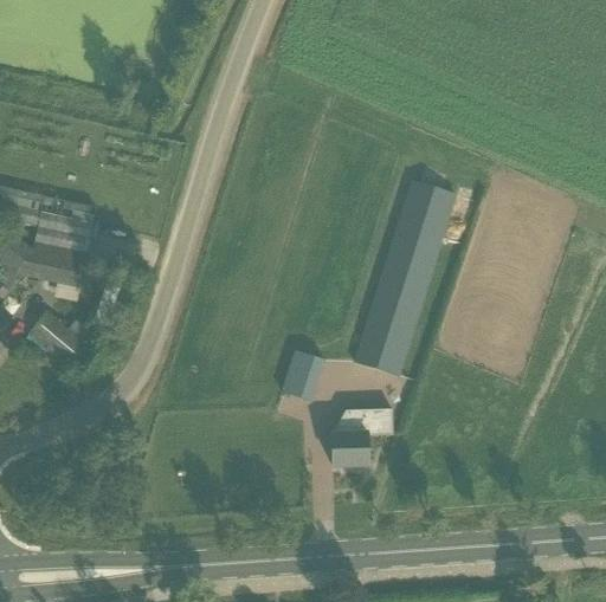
[(400,375),(403,366),(407,351),(457,195),(411,181),(353,361),(400,375)]
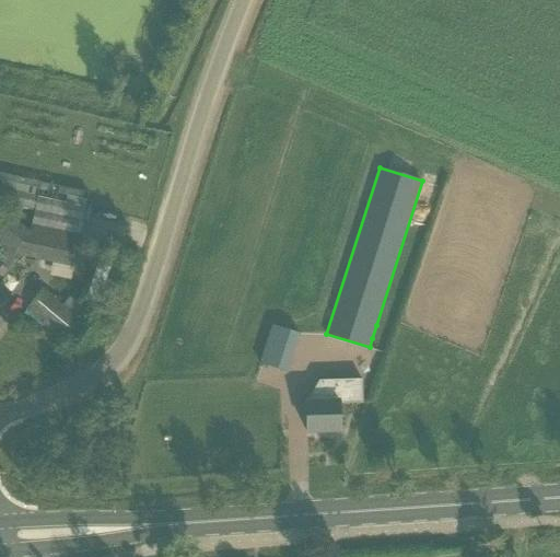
[(0,200),(35,208),(30,230),(3,207),(0,210),(0,239),(8,246),(0,255),(0,303),(9,293),(0,286),(0,278),(21,254),(72,265),(84,206),(88,192),(0,172),(0,200)]
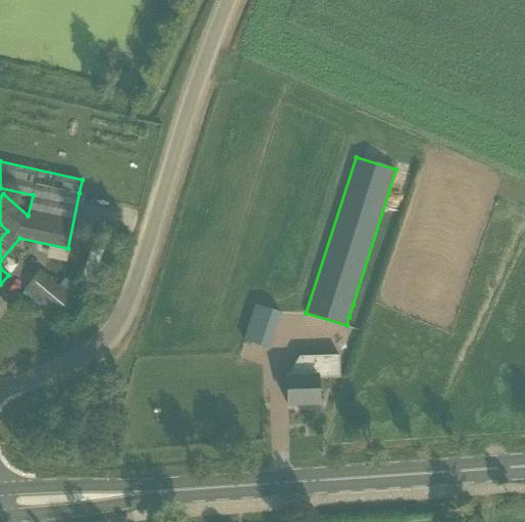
[(81,277),(93,281),(106,242),(94,239),(81,277)]
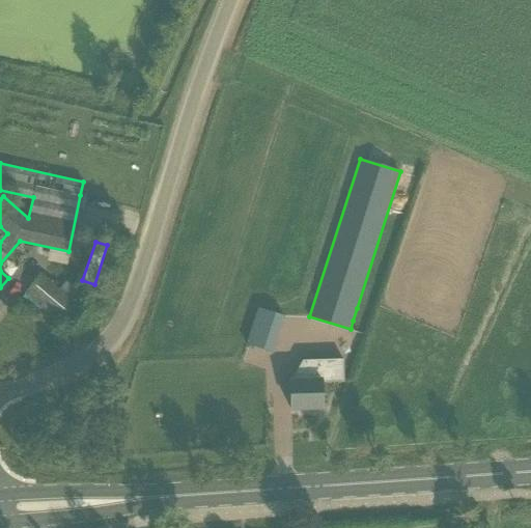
[(62,324),(85,296),(66,280),(59,288),(40,272),(24,292),(62,324)]
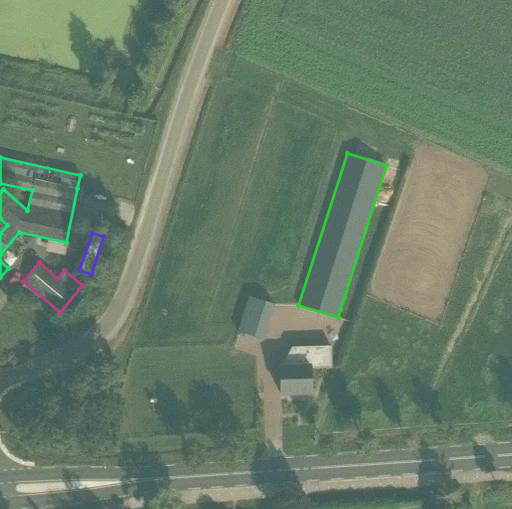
[(238,330),(264,338),(276,300),(249,292),(238,330)]
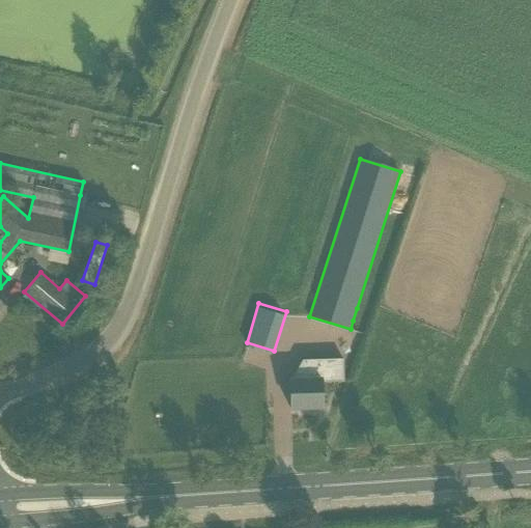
[(290,381),(290,408),(323,407),(322,380),(319,380),(319,363),(305,363),(305,380),(290,381)]
